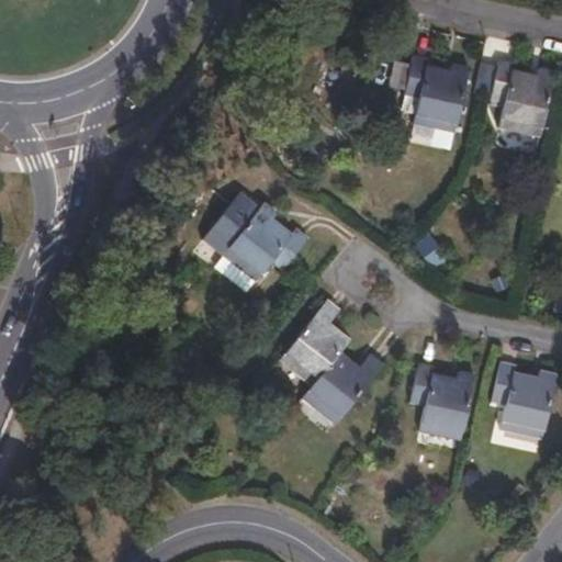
[(420,99),(415,125),(456,134),(471,69),(454,65),(452,71),(429,66),(430,59),(416,56),(407,96),(420,99)]
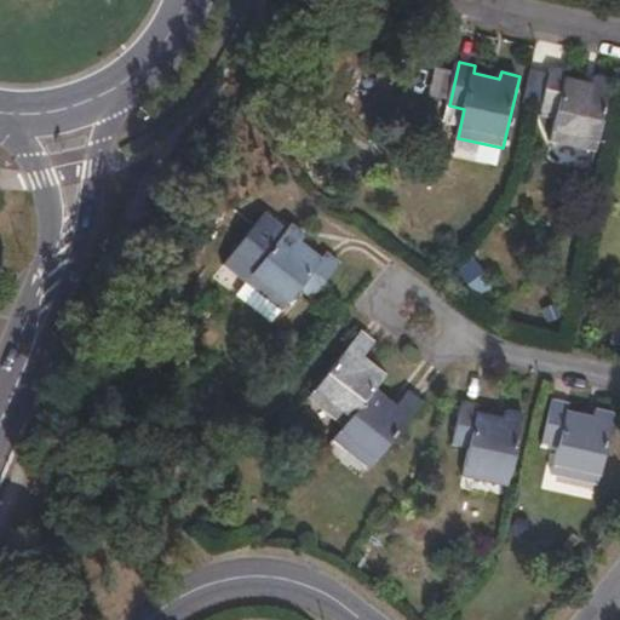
[(569,70),(555,68),(544,110),(558,114),(554,143),(598,154),(614,81),(597,78),(595,84),(567,78),(569,70)]
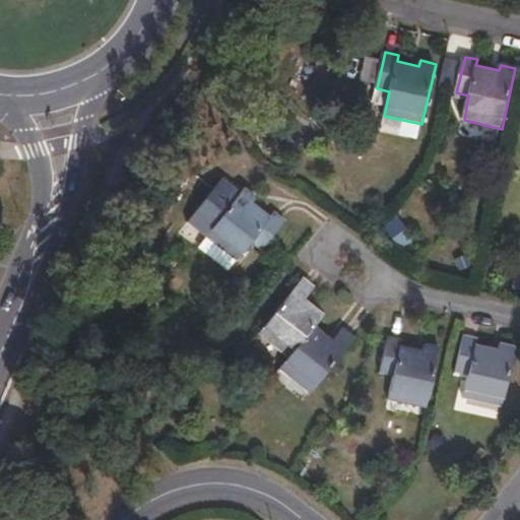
[(189,221),(208,237),(212,234),(241,256),(253,242),(263,250),(287,220),(277,212),(271,217),(253,203),(257,198),(246,190),(242,193),(224,179),(189,221)]
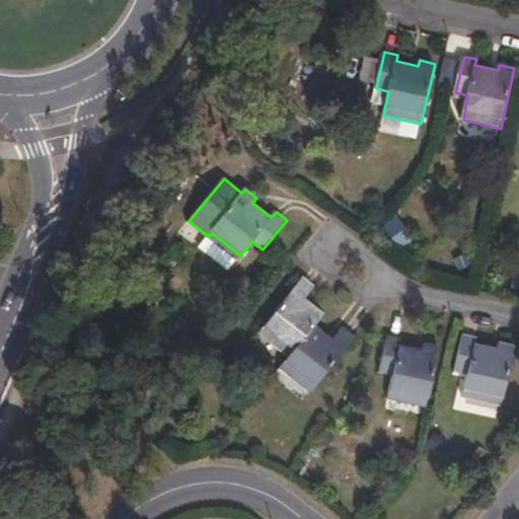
[(212,233),(208,236),(201,245),(229,270),(240,255),(212,233)]
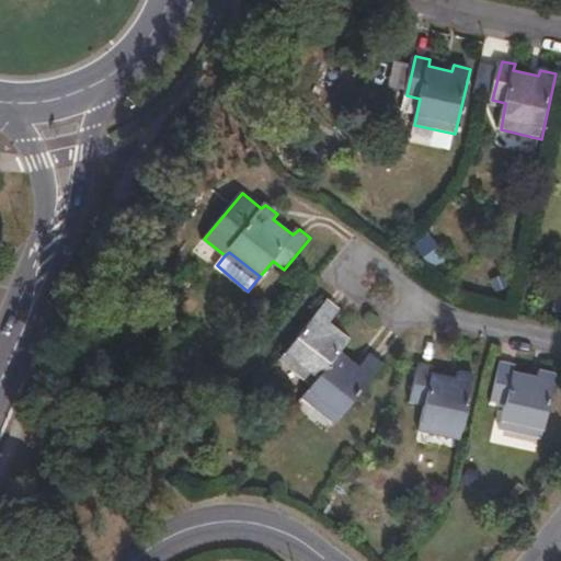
[(341,353),(351,340),(330,323),(341,309),(329,300),(281,361),(313,387),(341,353)]
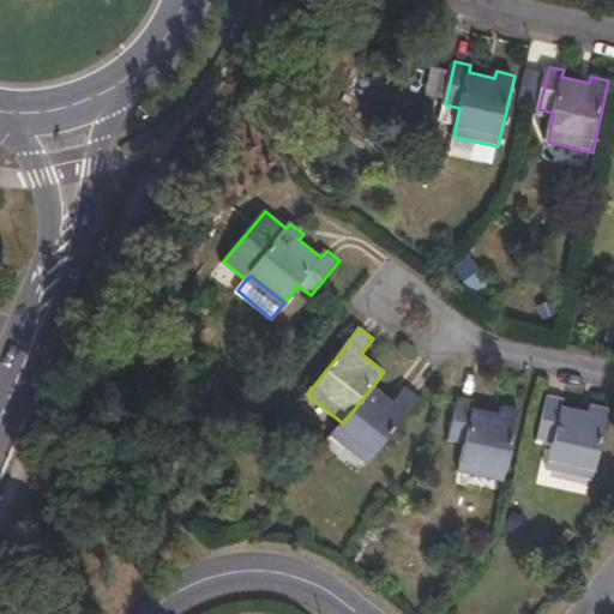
[(395,402),(373,386),(343,423),(332,438),(367,465),(419,398),(407,389),(395,402)]
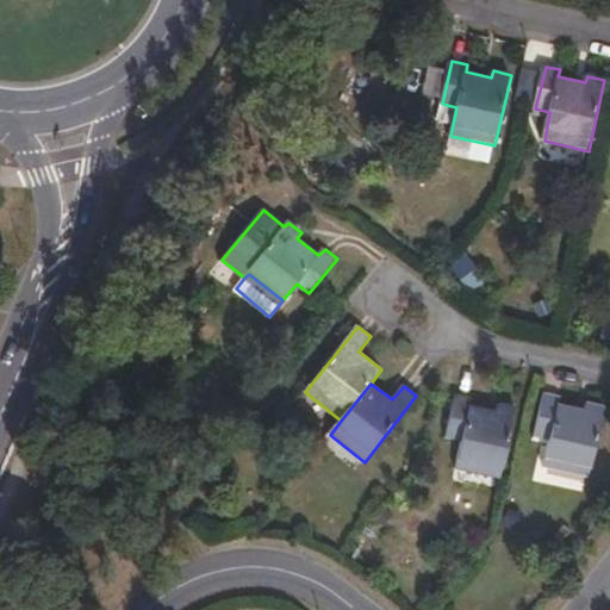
[(551,440),(545,468),(590,478),(607,408),(590,403),(587,409),(560,403),(561,397),(546,393),(535,436),(551,440)]
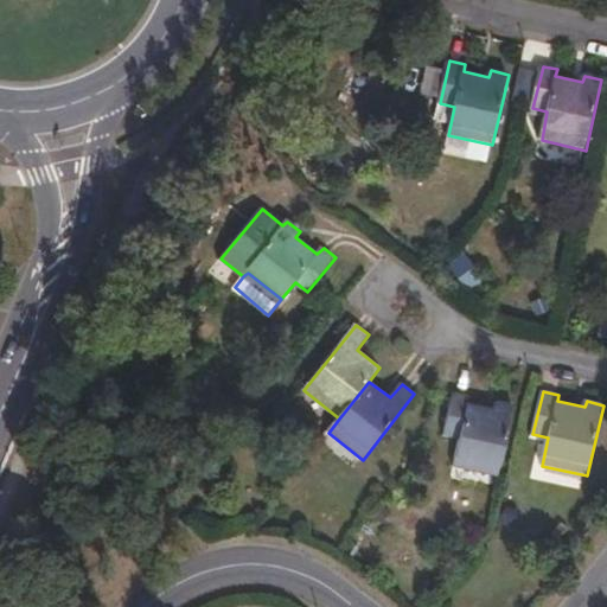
[(470,396),(454,393),(445,436),(460,440),(454,467),(499,478),(515,406),(498,402),(497,409),(468,403),(470,396)]
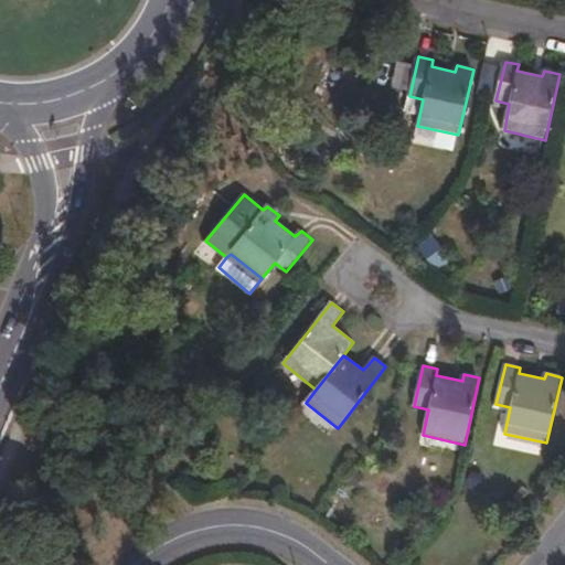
All buildings are outlined.
